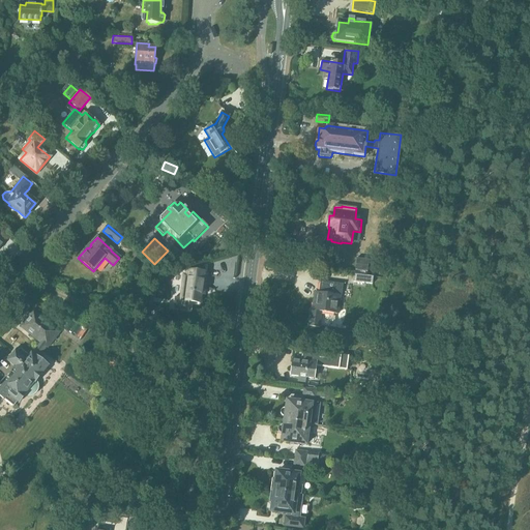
[(356,259),(355,271),(366,272),(369,260),(356,259)]
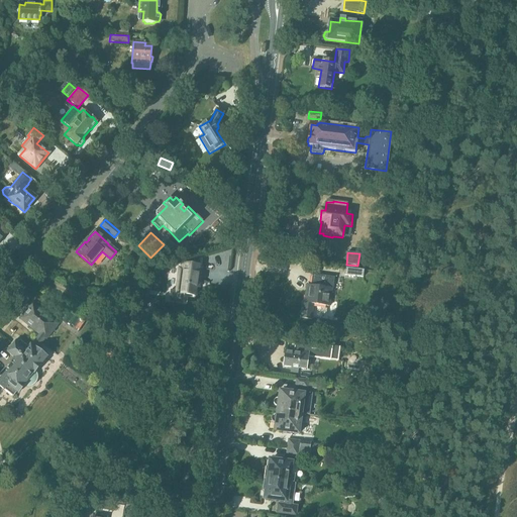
[(156,263),(145,275),(149,278),(160,266),(156,263)]
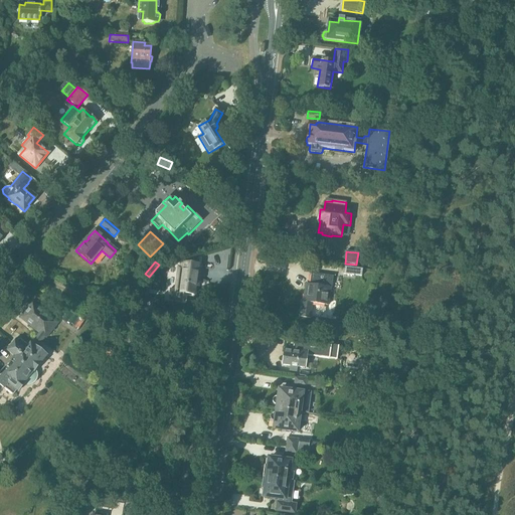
[(170,290),(168,299),(173,300),(184,301),(185,294),(194,295),(195,283),(198,283),(200,272),(198,272),(198,265),(189,264),(185,263),(181,285),(179,287),(178,289),(176,290),(175,290),(170,289),(170,290)]
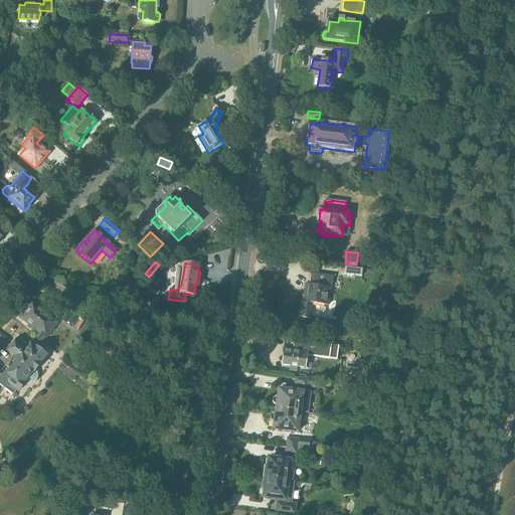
[(345,267),(344,275),(362,277),(362,270),(345,267)]
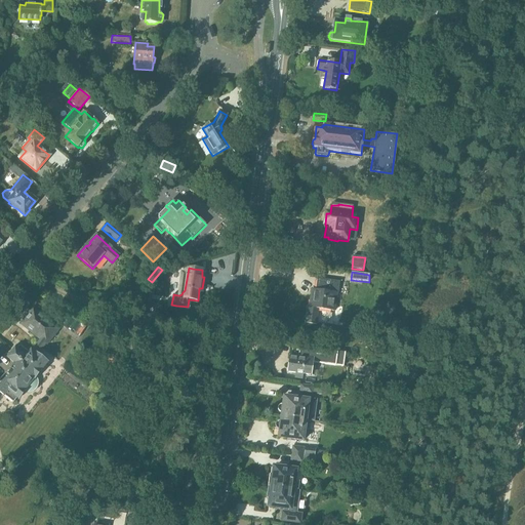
[(307,307),(305,323),(317,325),(318,318),(316,318),(318,310),(334,312),(336,294),(338,294),(340,282),(317,278),(316,290),(312,290),(309,308),(307,307)]
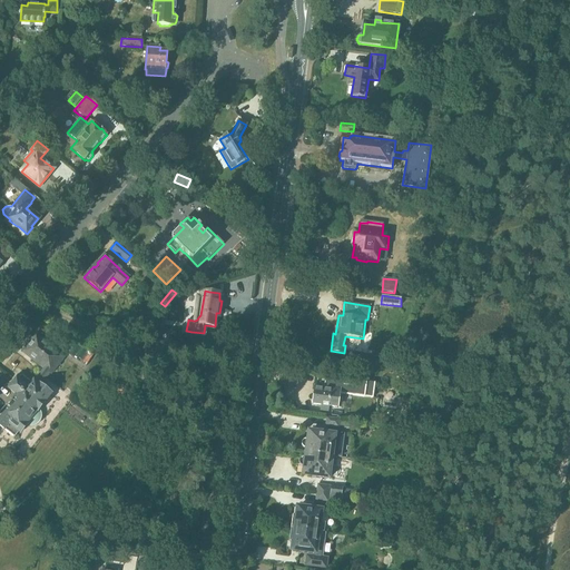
[(149,325),(147,335),(165,341),(168,330),(149,325)]
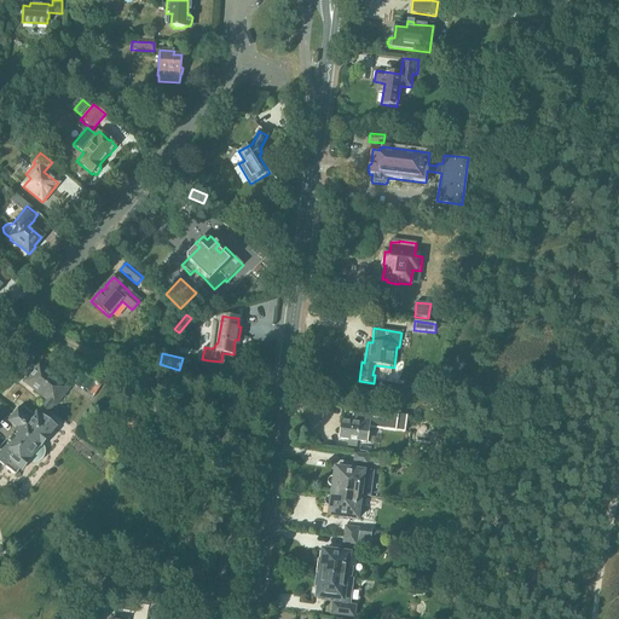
[(0,462),(16,475),(21,469),(22,470),(28,462),(28,463),(29,463),(30,463),(32,463),(32,464),(33,464),(34,464),(35,464),(36,463),(38,463),(39,463),(39,462),(40,462),(41,461),(42,461),(42,460),(42,458),(44,458),(44,457),(44,456),(45,456),(45,455),(45,453),(45,452),(45,451),(45,450),(44,450),(44,449),(44,447),(42,446),(42,445),(41,445),(55,428),(42,418),(53,405),(55,406),(69,388),(39,363),(23,382),(47,400),(35,416),(23,406),(19,406),(17,410),(18,412),(10,422),(18,429),(12,437),(12,435),(7,441),(3,447),(0,445),(0,462)]
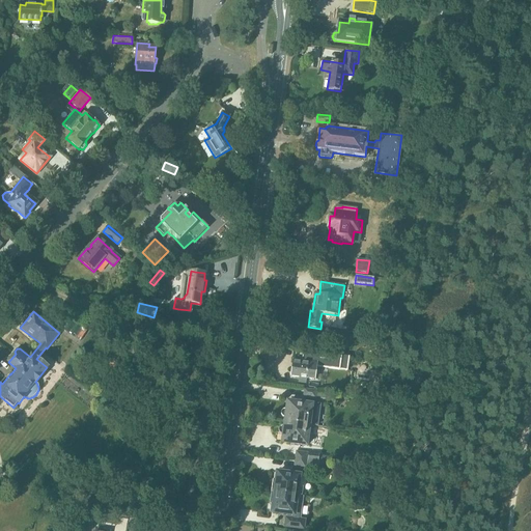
[(93,320),(91,328),(99,330),(101,323),(93,320)]
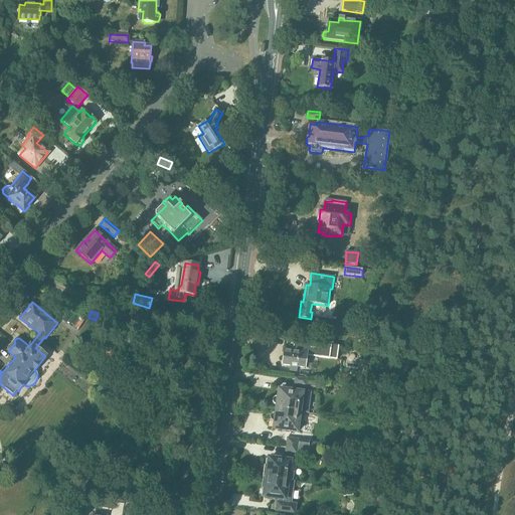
[(295,340),(293,350),(307,352),(306,355),(307,355),(337,359),(338,346),(295,340)]
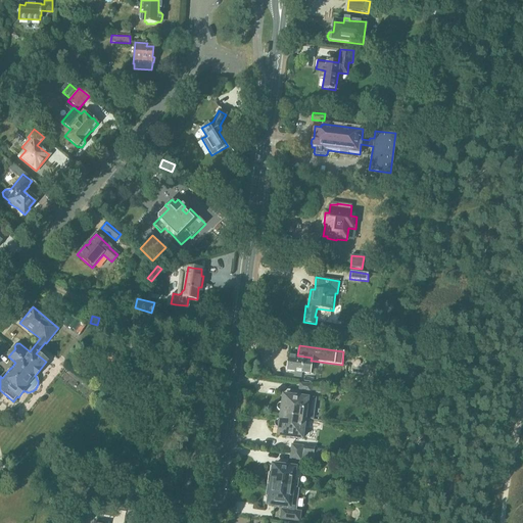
[(112,349),(107,354),(117,363),(121,357),(112,349)]
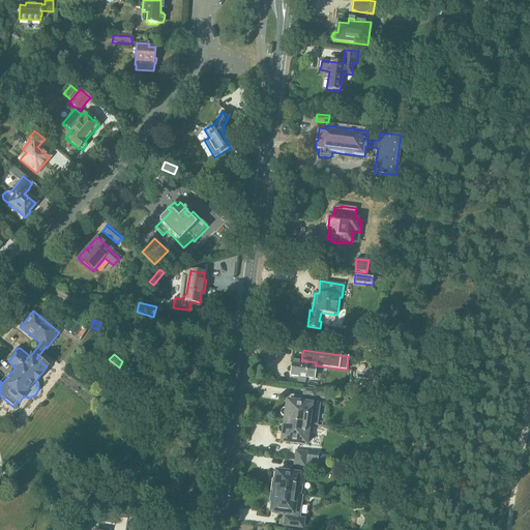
[(293,362),(291,376),(299,377),(298,382),(304,383),(305,378),(314,379),(316,365),(315,365),(316,362),(301,360),(293,359),(293,362)]
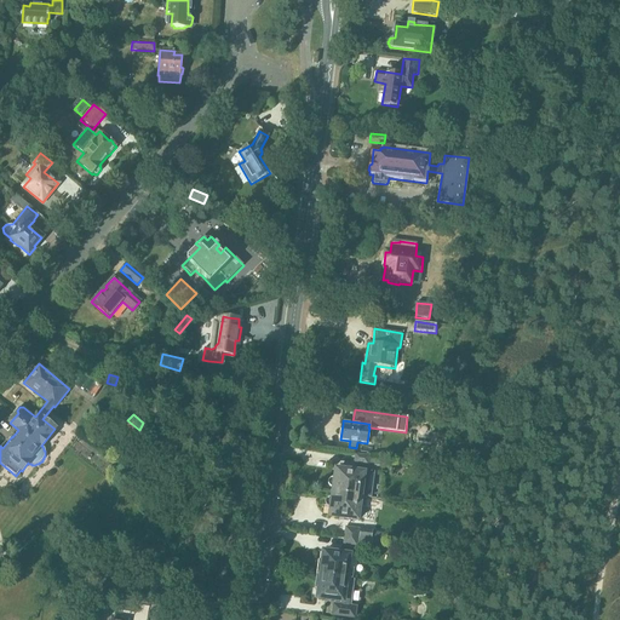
[(355,455),(354,464),(368,465),(380,466),(382,459),(369,457),(355,455)]
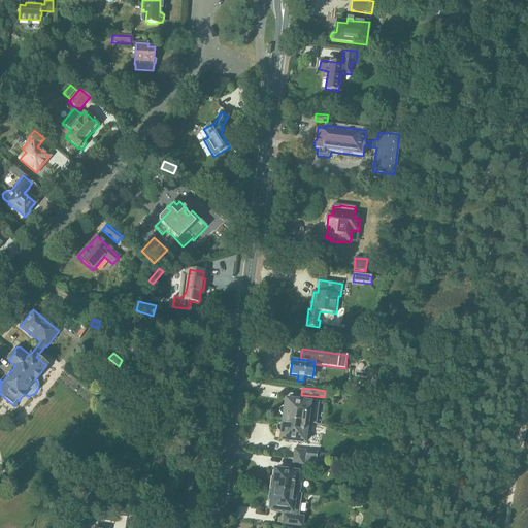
[(369,388),(368,394),(385,397),(386,391),(369,388)]
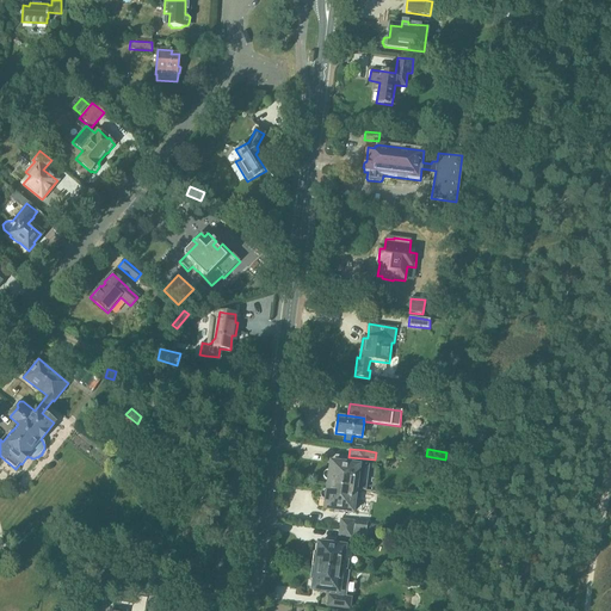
[(323,474),(323,475),(323,476),(323,479),(325,480),(326,481),(327,481),(327,486),(358,489),(362,491),(365,491),(369,468),(359,467),(332,463),(331,471),(328,471),(327,471),(326,471),(325,471),(325,473),(323,474)]
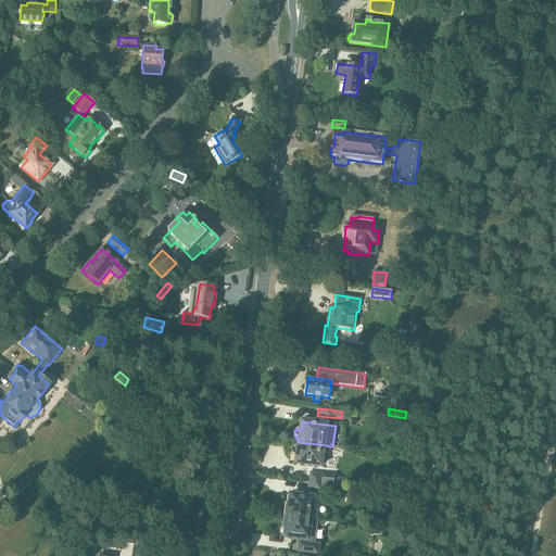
[(292,450),(292,451),(292,452),(292,453),(293,454),(294,454),(295,455),(297,455),(295,463),(321,466),(323,456),(323,455),(327,456),(328,456),(329,446),(326,445),(298,442),(297,446),(295,446),(294,446),(293,447),(292,449),(292,450)]
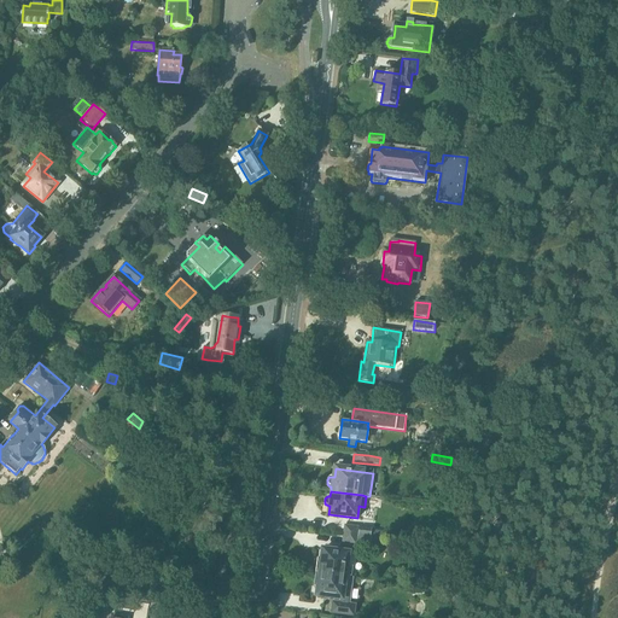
[(345,525),(344,535),(357,536),(359,529),(359,528),(345,525)]
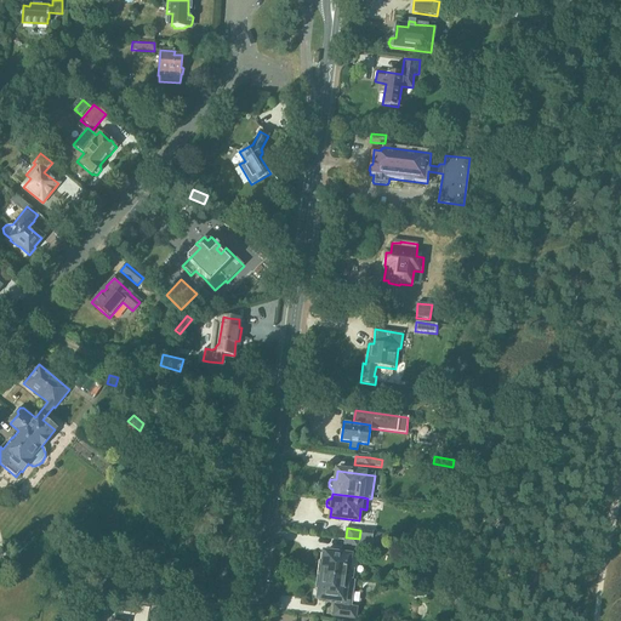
[(372,533),(371,540),(372,541),(385,542),(385,534),(372,533)]
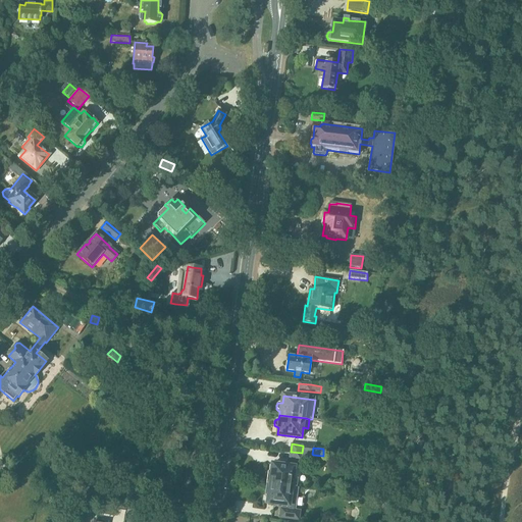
[(291,452),(290,459),(299,460),(301,460),(302,453),(291,452)]
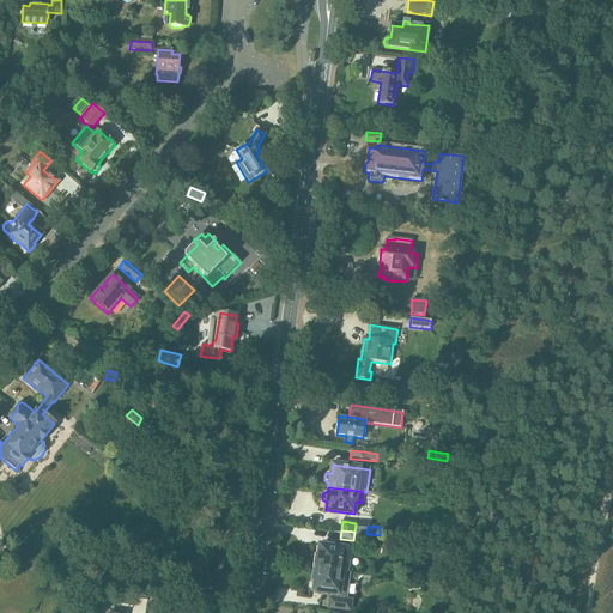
[(353,540),(353,542),(366,544),(366,541),(368,534),(366,533),(354,532),(353,540)]
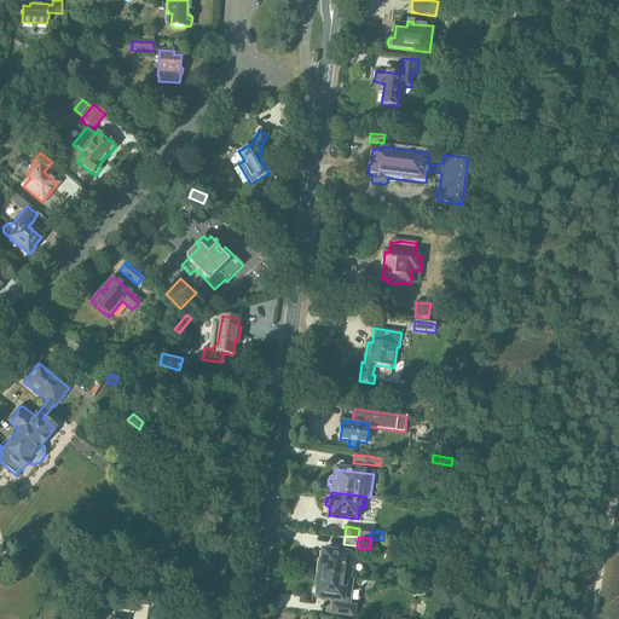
[(318,560),(317,570),(319,570),(318,573),(350,578),(352,578),(353,568),(347,567),(350,554),(350,551),(353,553),(354,545),(343,544),(341,544),(340,553),(323,551),(322,560),(318,560)]
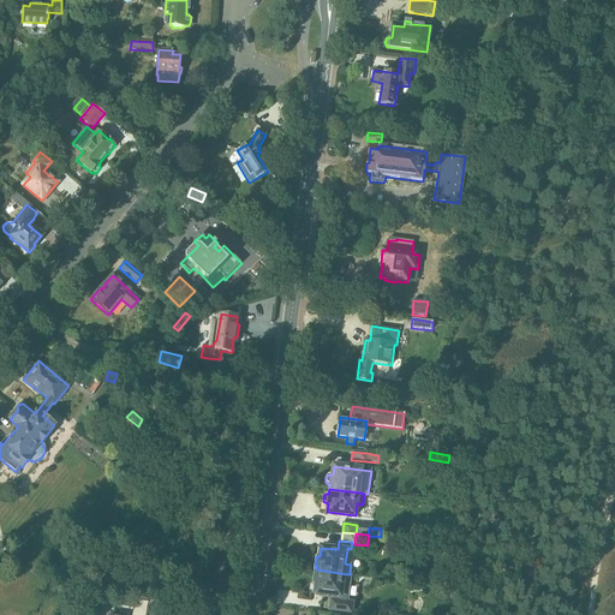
[(314,574),(312,584),(316,584),(315,593),(333,596),(333,599),(332,599),(329,610),(352,614),(353,603),(346,602),(350,574),(347,574),(316,569),(316,574),(314,574)]
